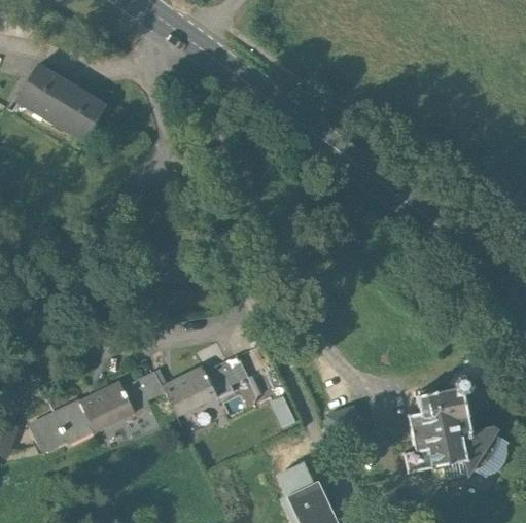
[(35,63),(12,103),(79,140),(102,100),(35,63)]
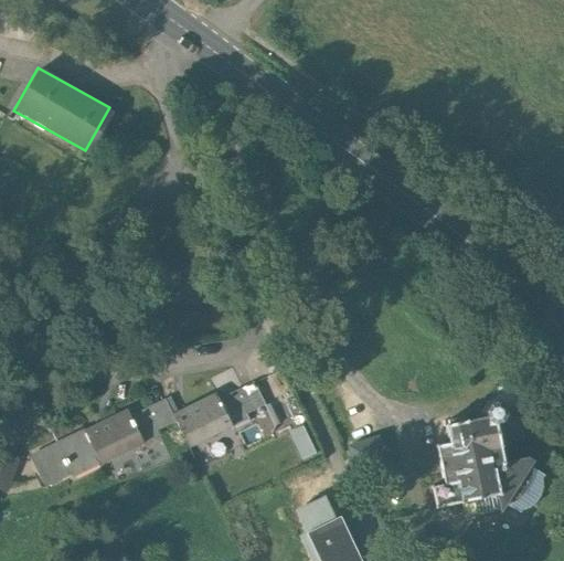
[(255,381),(220,399),(233,425),(251,416),(248,411),(266,402),(255,381)]
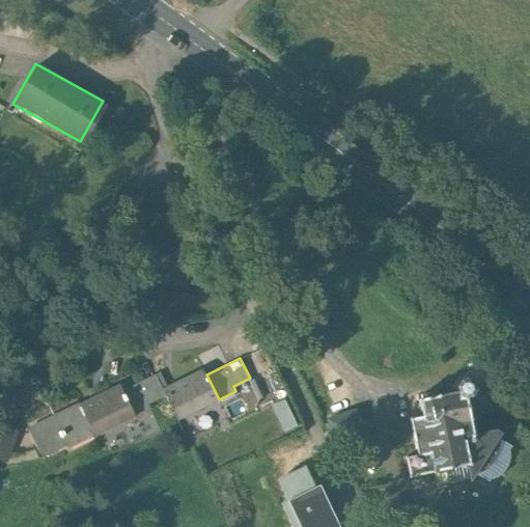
[(203,368),(163,388),(169,400),(178,419),(219,399),(206,375),(203,368)]
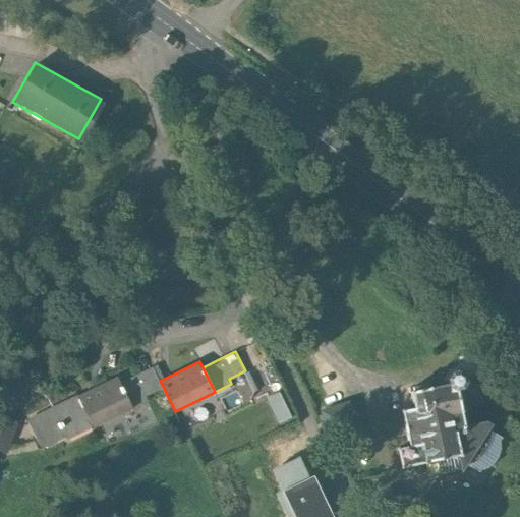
[(154,367),(123,382),(135,407),(166,393),(160,381),(154,367)]
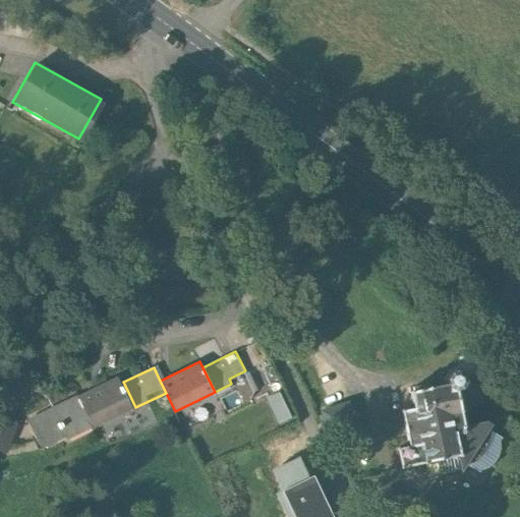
[(405,462),(459,452),(463,467),(478,454),(488,439),(492,421),(486,418),(464,423),(458,389),(463,388),(467,382),(466,372),(459,368),(450,370),(445,377),(447,384),(413,390),(416,407),(406,409),(413,445),(403,447),(405,462)]
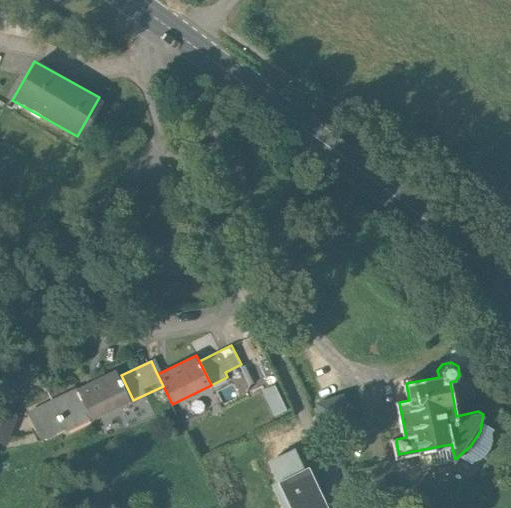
[(91,420),(133,400),(121,375),(118,369),(77,389),(91,420)]
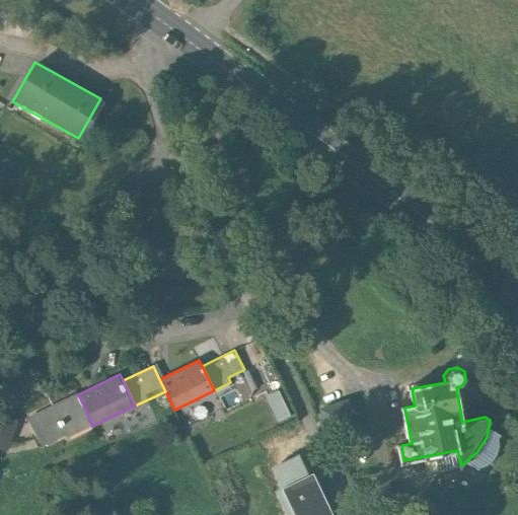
[(45,449),(92,426),(78,394),(29,418),(45,449)]
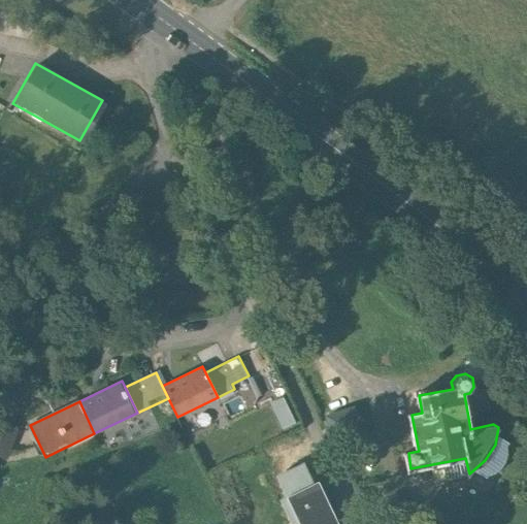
[(0,454),(6,457),(17,429),(0,423),(0,454)]
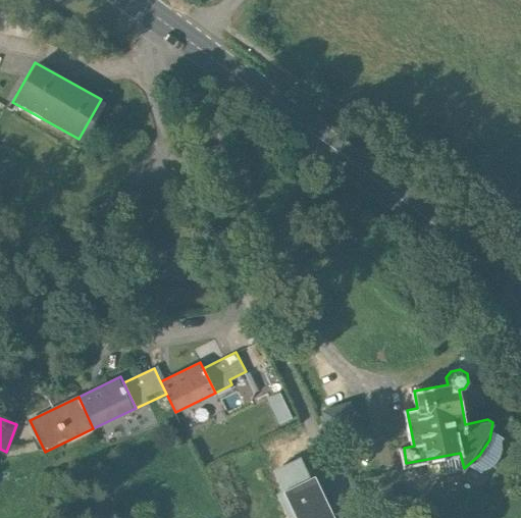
[(336,517),(328,502),(296,517),(336,517)]
